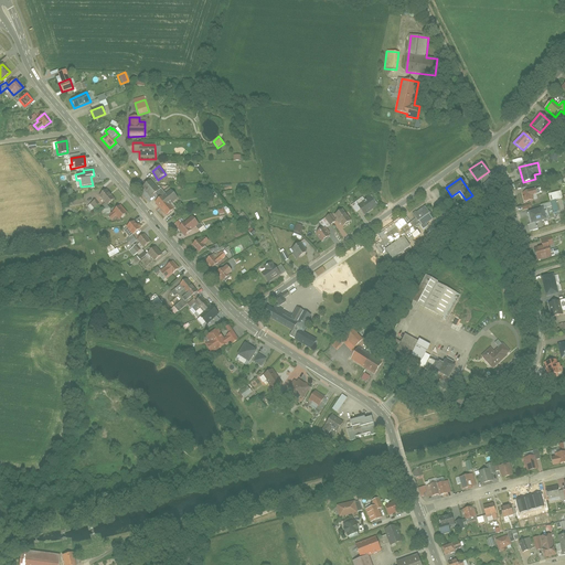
[(142,188),(166,216),(174,210),(170,205),(178,199),(170,190),(166,194),(161,189),(159,190),(151,180),(142,188)]
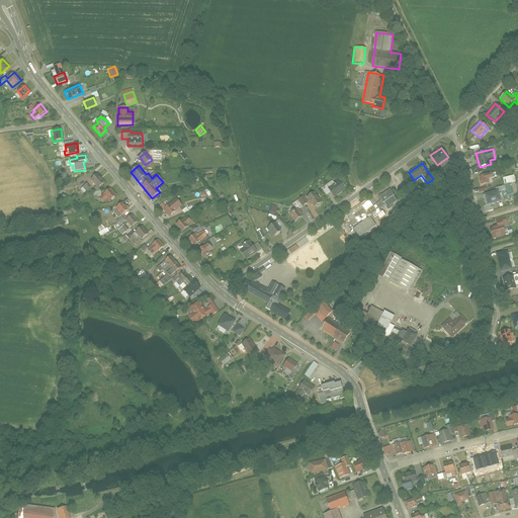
[(491,173),(479,177),(481,186),(489,184),(488,179),(492,178),(491,173)]
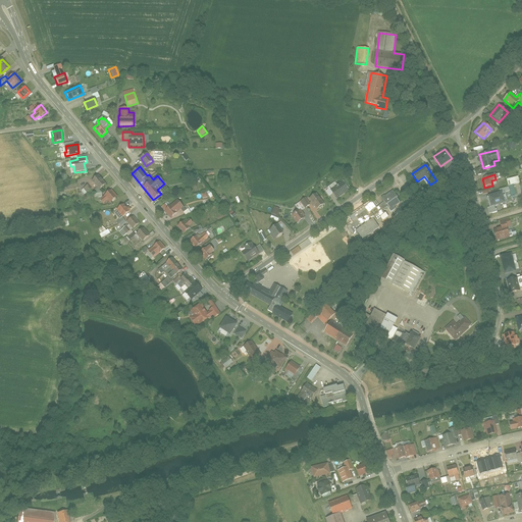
[(99,191),(106,185),(99,175),(92,181),(99,191)]
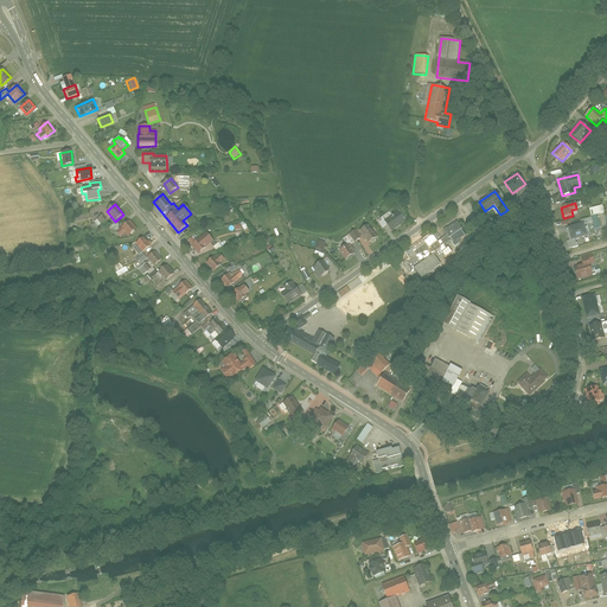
[(588,208),(589,216),(602,213),(601,206),(588,208)]
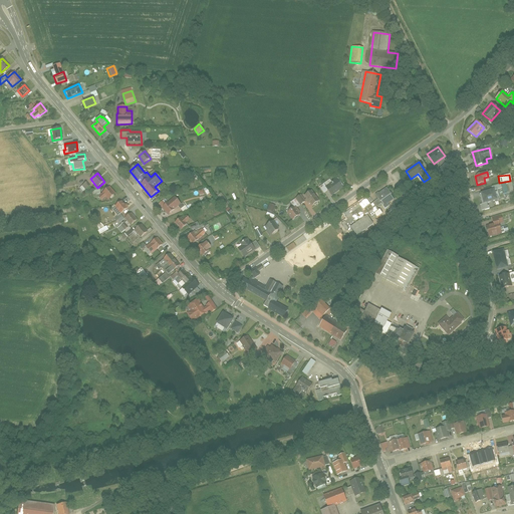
[(342,188),(335,179),(324,187),(331,196),(342,188)]
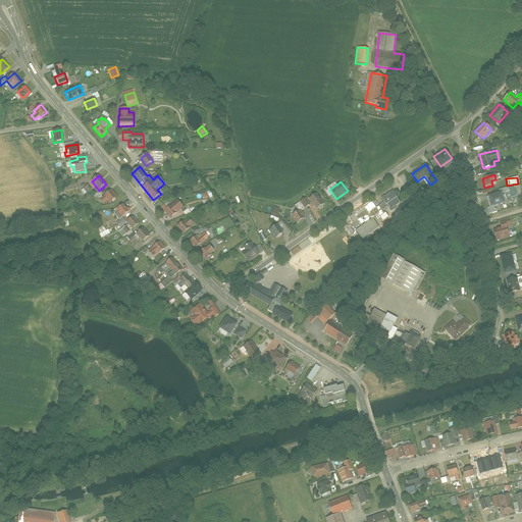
[(92,189),(88,185),(83,189),(87,193),(92,189)]
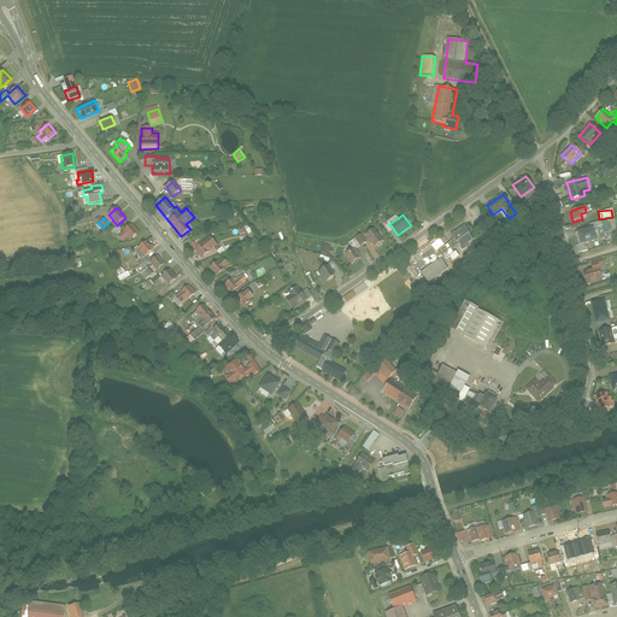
[(425,260),(418,265),(429,281),(448,268),(445,264),(457,256),(452,248),(457,245),(462,251),(468,246),(466,245),(474,240),(463,224),(448,234),(453,240),(445,245),(440,239),(430,245),(433,250),(423,256),(425,260)]
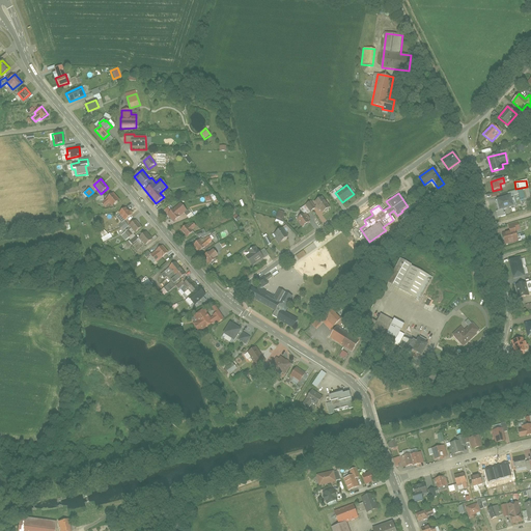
[(112,207),(120,201),(113,194),(102,203),(105,207),(109,203),(112,207)]
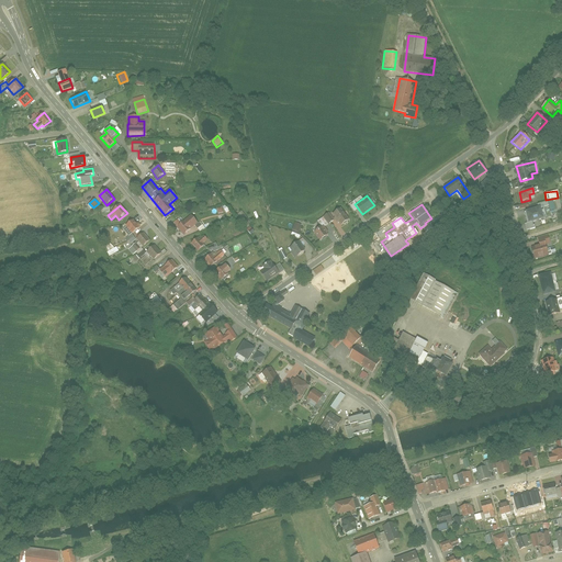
[(543,218),(540,208),(525,211),(529,223),(543,218)]
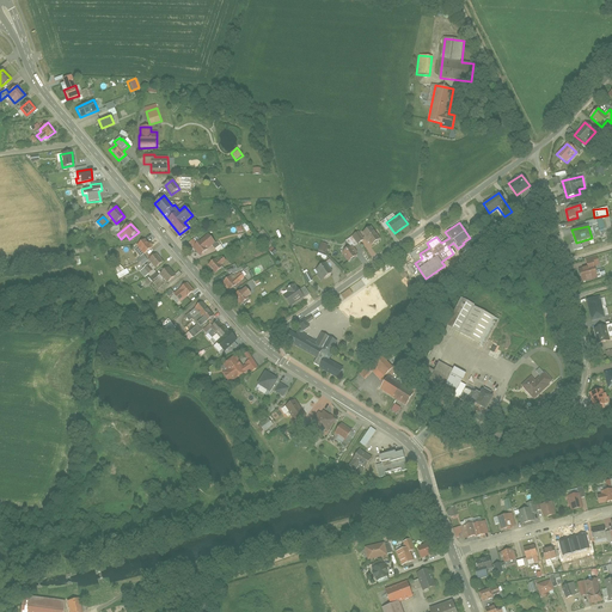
[(380,239),(371,227),(362,232),(372,245),(380,239)]
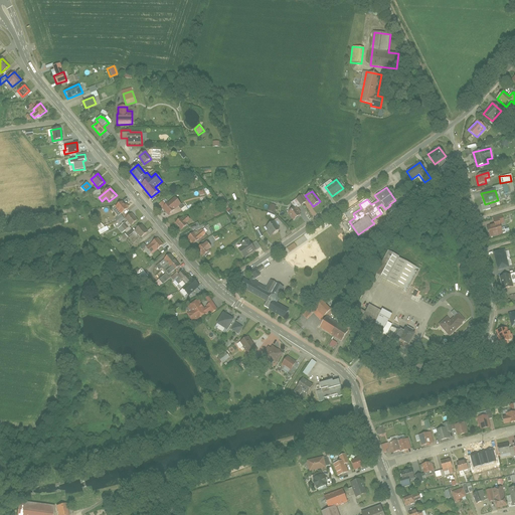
[(220,193),(216,197),(220,202),(225,198),(220,193)]
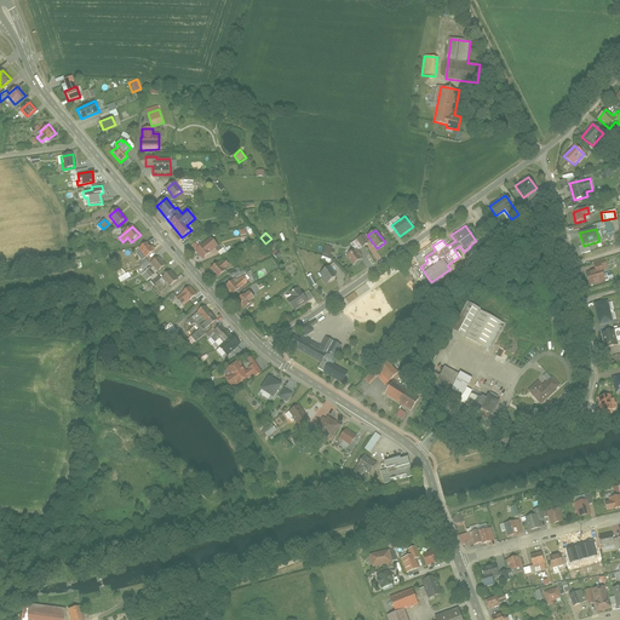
[(368,242),(363,235),(357,239),(362,247),(368,242)]
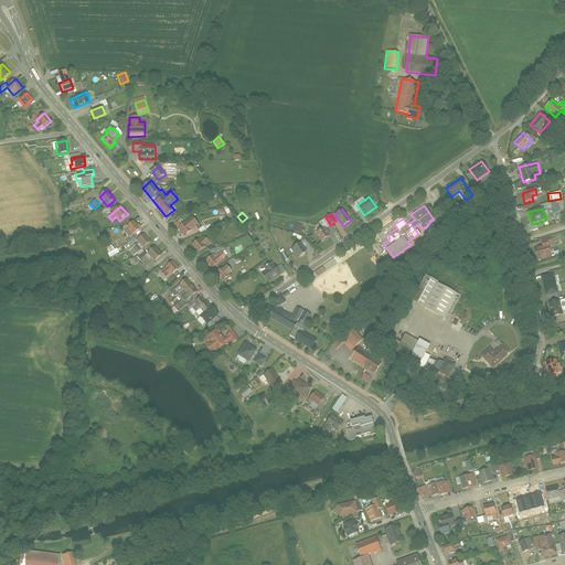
[(181,220),(174,225),(184,237),(199,224),(192,216),(183,222),(181,220)]
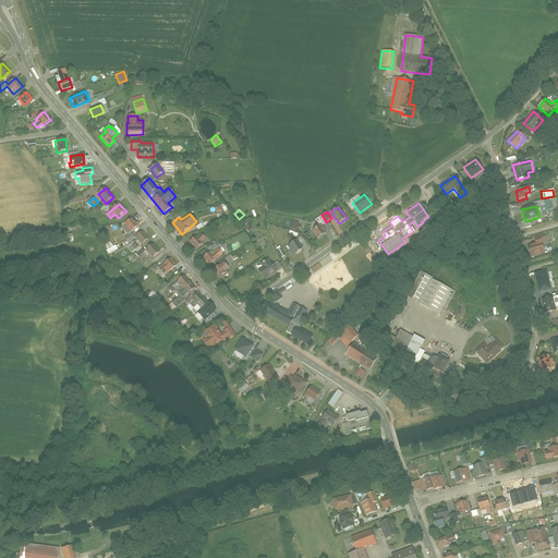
[(132,219),(124,225),(131,232),(138,227),(132,219)]
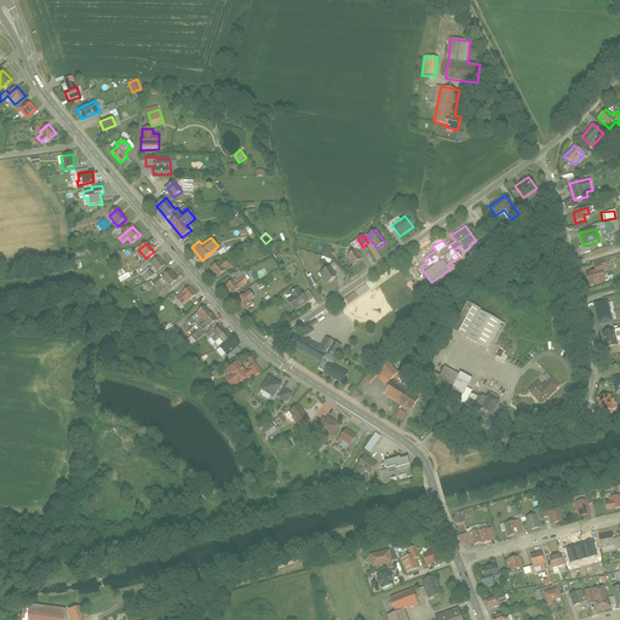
[(327,258),(332,248),(325,245),(320,259),(329,263),(331,259),(327,258)]
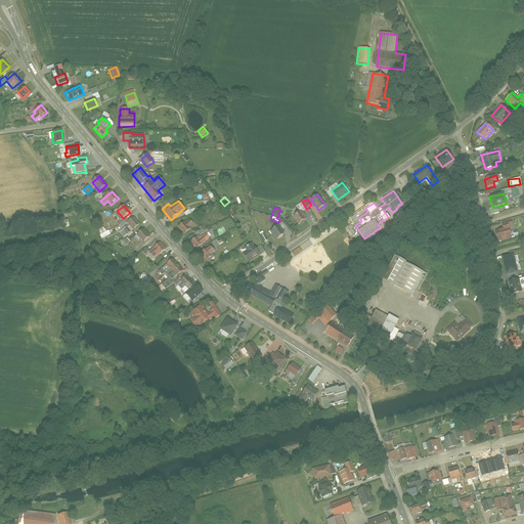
[(301,212),(294,216),(299,224),(306,220),(301,212)]
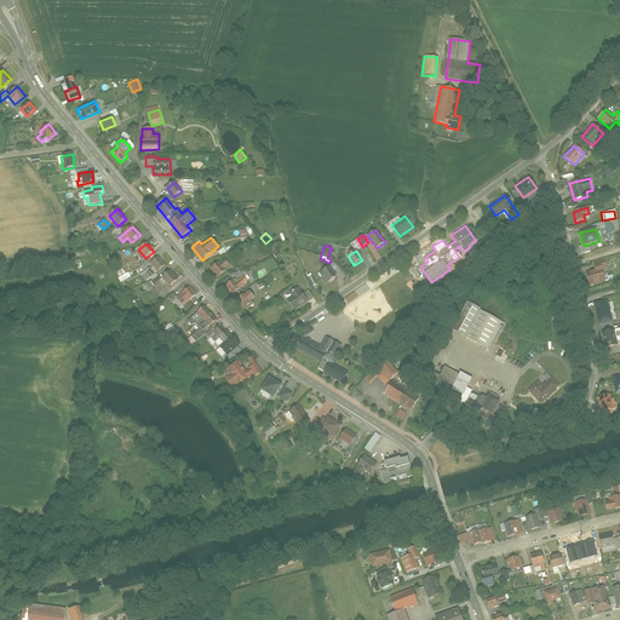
[(151,277),(166,265),(159,257),(150,264),(153,267),(147,271),(151,277)]
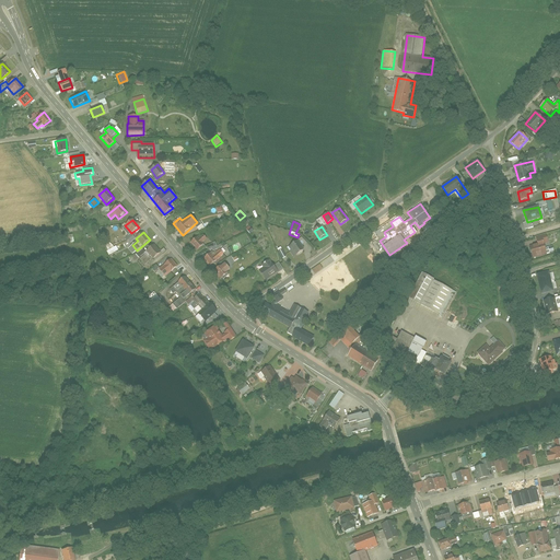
[(197,237),(189,243),(196,252),(205,245),(202,243),(207,240),(203,235),(199,238),(197,237)]
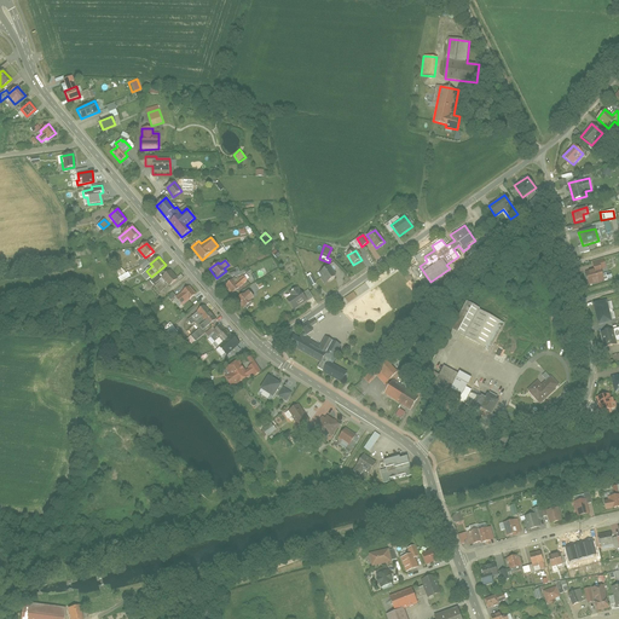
[(595,270),(586,272),(589,284),(605,281),(602,270),(607,268),(605,260),(594,262),(595,270)]
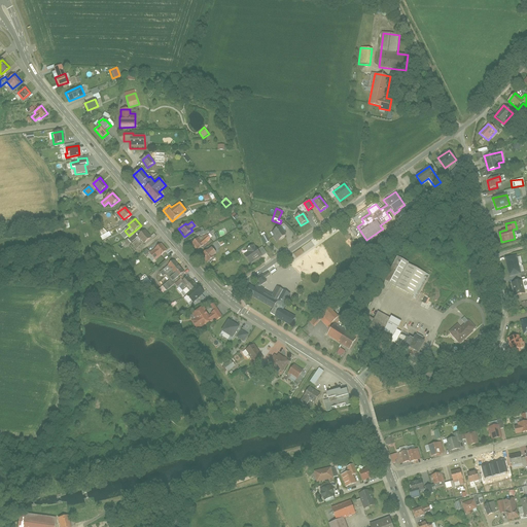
[(283,222),(271,233),(278,241),(286,235),(283,232),(288,227),(283,222)]
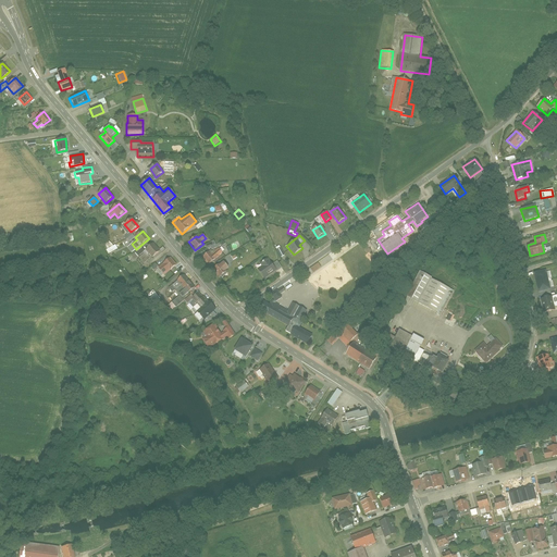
[(151,258),(160,251),(153,244),(145,250),(151,258)]
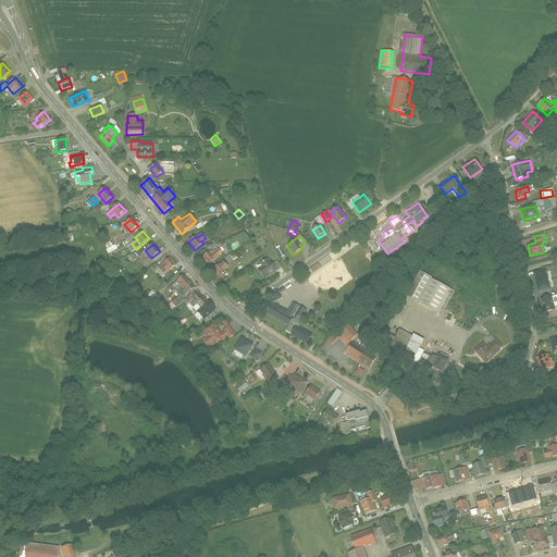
[(107,254),(118,249),(115,245),(106,249),(107,254)]
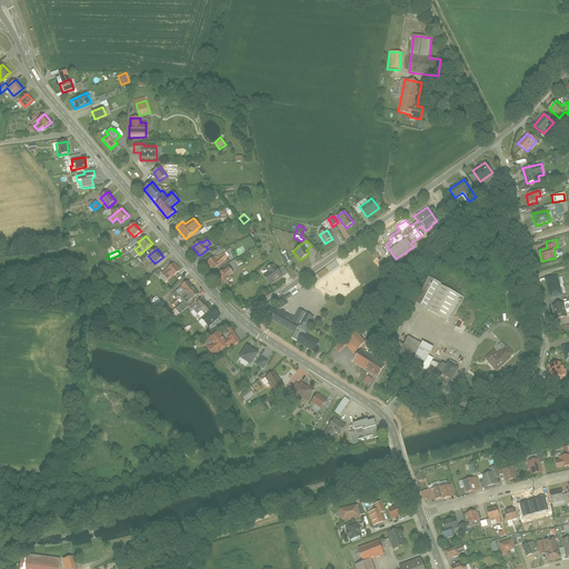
[(286,251),(280,255),(285,263),(290,261),(286,251)]
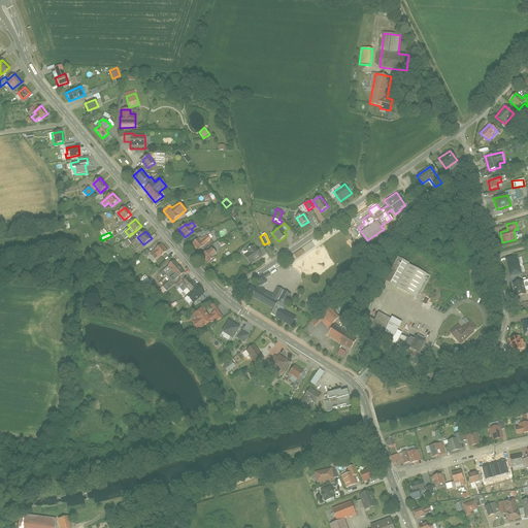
[(192,244),(197,252),(210,240),(207,235),(202,239),(200,237),(192,244)]
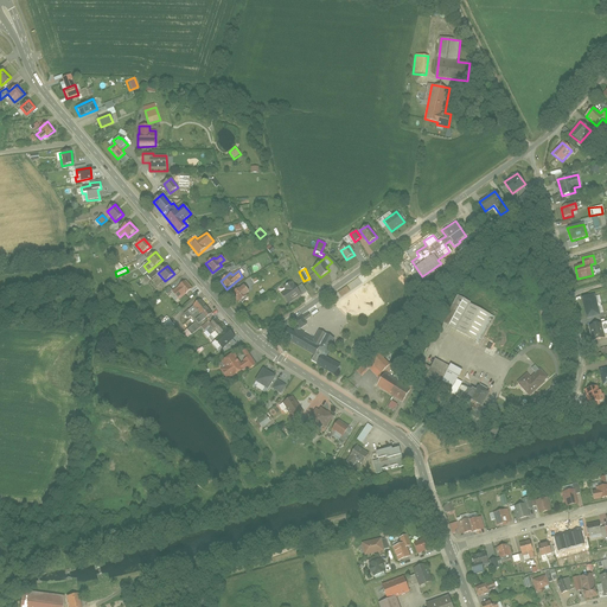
[(192,289),(186,281),(172,292),(178,300),(192,289)]
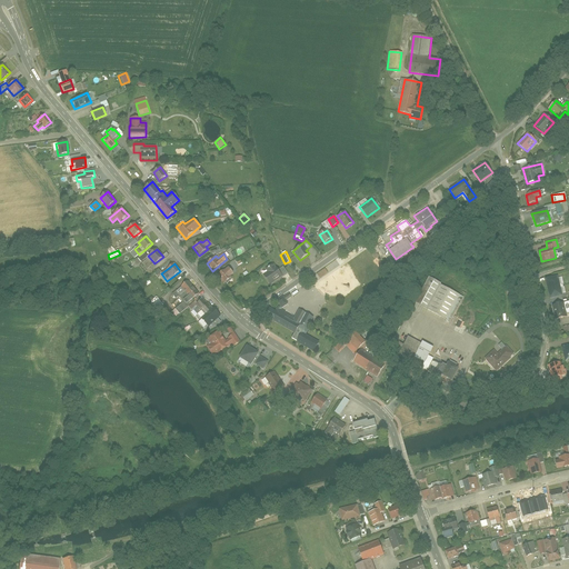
[(275,265),(261,273),(270,286),(288,273),(283,267),(278,270),(275,265)]
